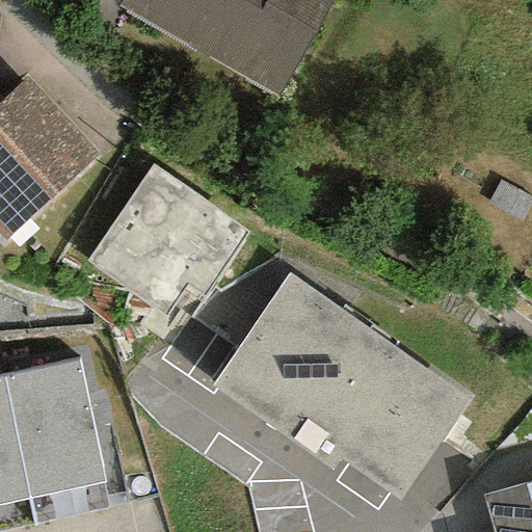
[(117,0),(115,4),(275,97),(331,0),(117,0)]
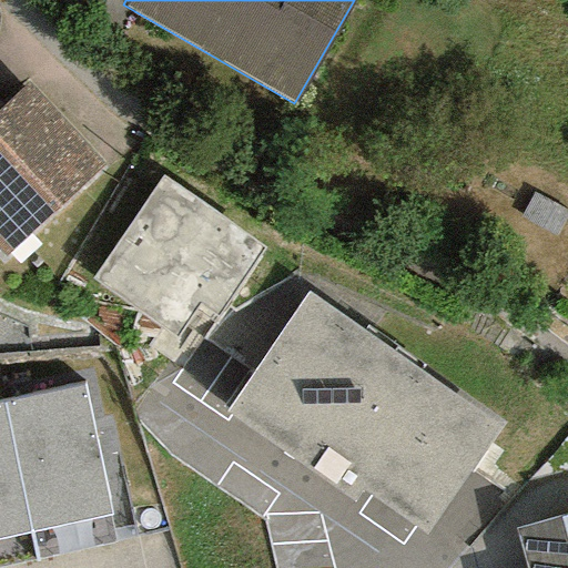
[(103,165),(26,81),(0,104),(0,254),(2,257),(103,165)]
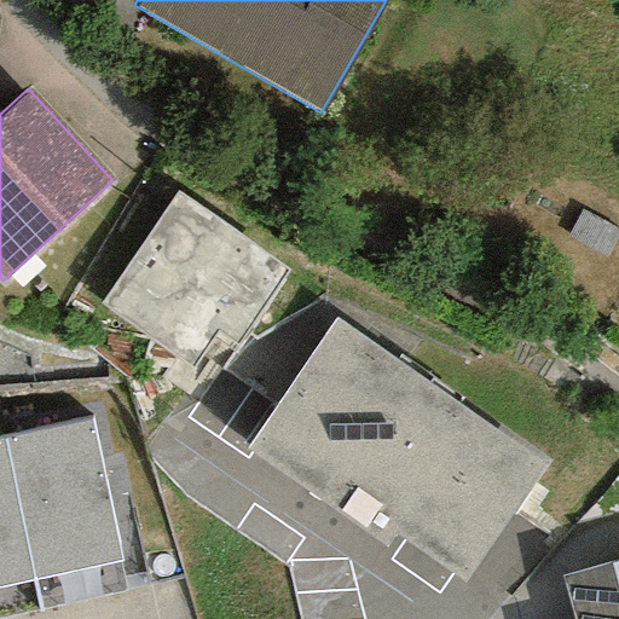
[(290,271),(175,191),(97,304),(192,369),(213,340),(232,353),(290,271)]
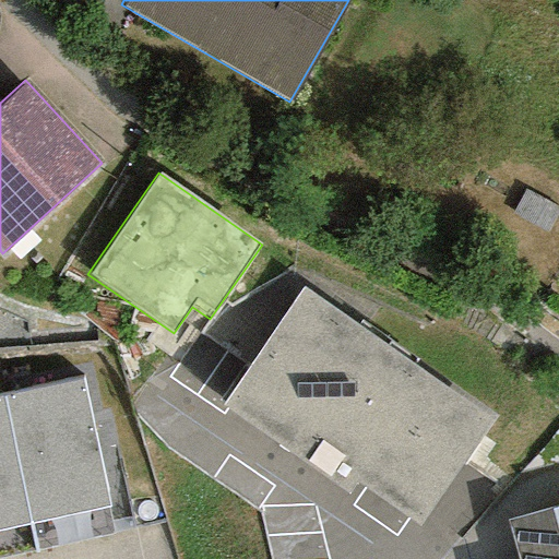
[(492,417),(302,287),(219,407),(348,495),(357,483),(419,525),(492,417)]
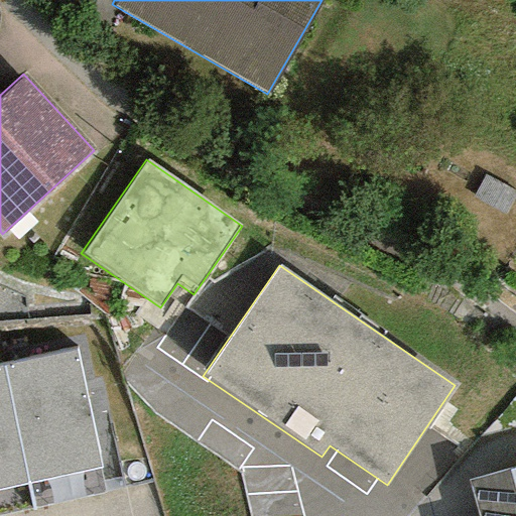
[(2,366),(26,485),(100,470),(75,351),(2,366)]
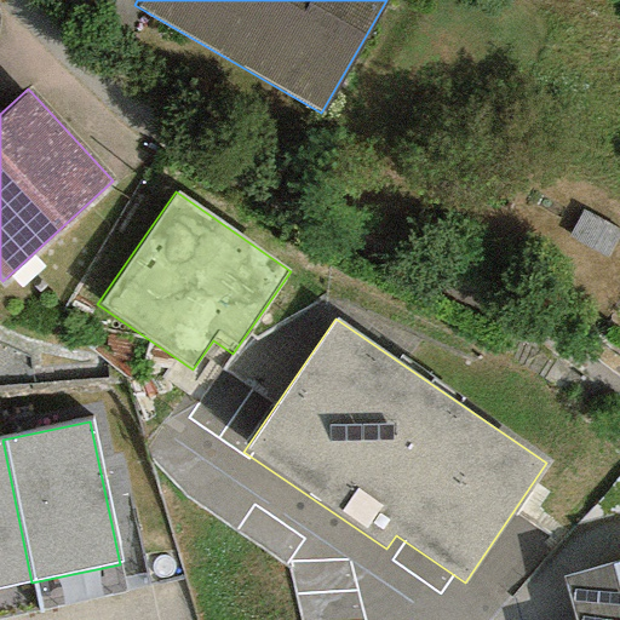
[(0,589),(32,583),(3,440),(0,440),(0,589)]
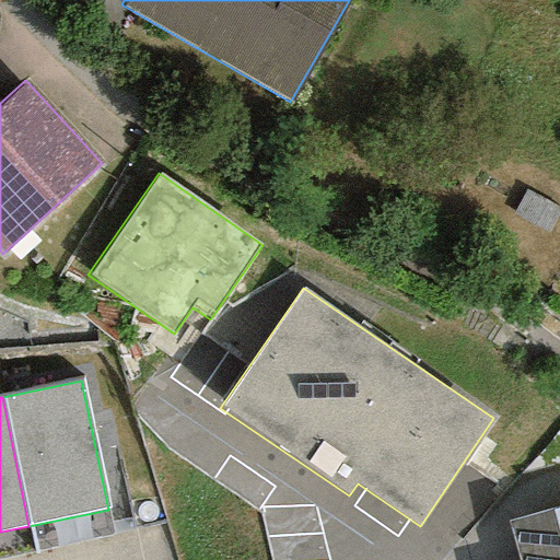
[(559,559),(559,512),(503,529),(512,559),(559,559)]
